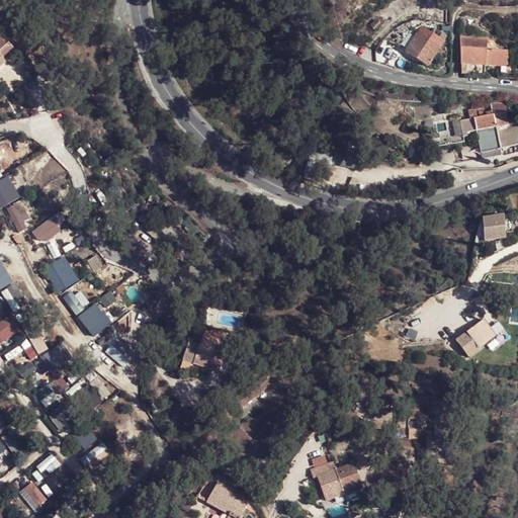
[(433,18),(445,19),(445,1),(434,1),(433,18)]
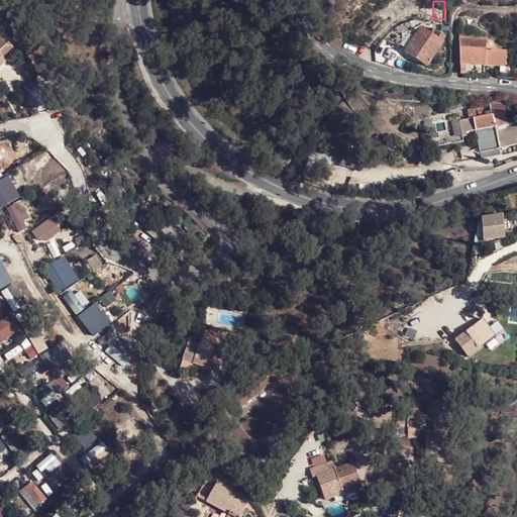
[(419,25),(404,52),(427,65),(442,38),(419,25)]
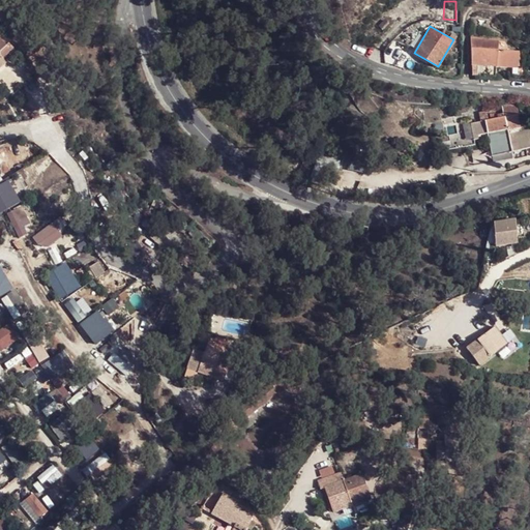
[(471,66),(493,66),(514,66),(514,52),(493,52),(493,48),(471,48),(471,66)]
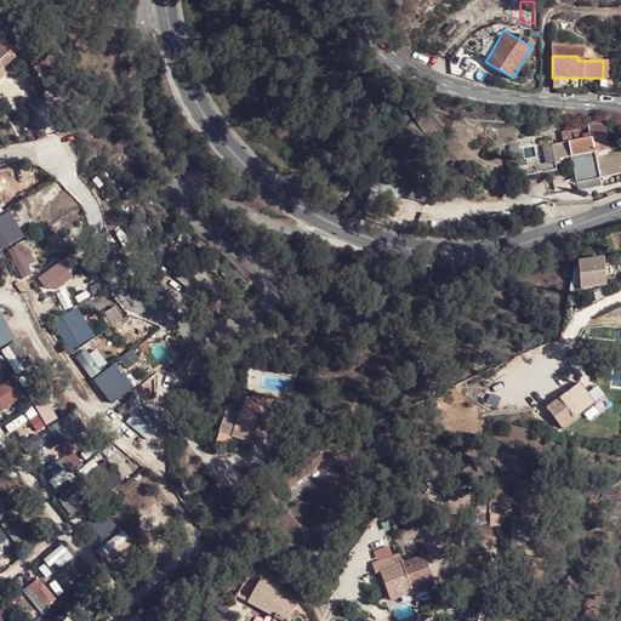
[(552,78),(552,89),(577,87),(577,78),(552,78)]
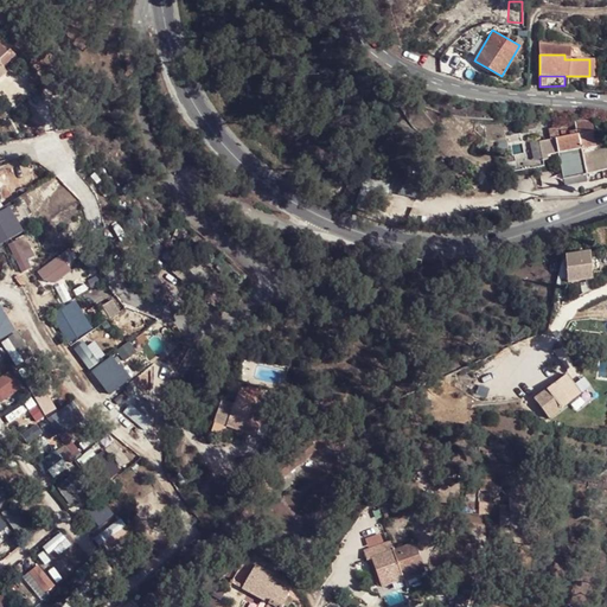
[(579,134),(581,147),(596,146),(593,127),(579,129),(579,134)]
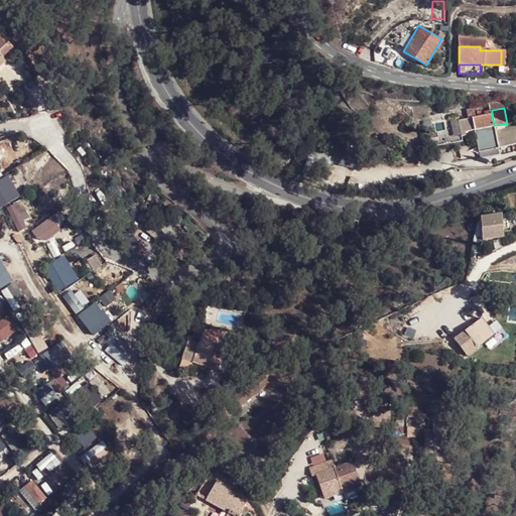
[(492,114),(473,117),(475,129),(478,150),(497,147),(495,130),(494,125),(492,114)]
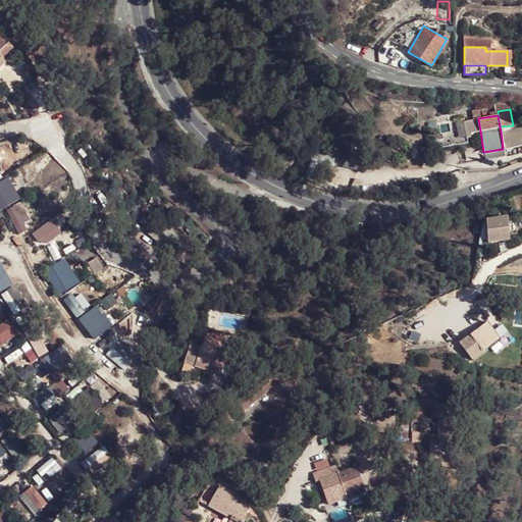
[(431,118),(422,121),(431,145),(439,142),(431,118)]
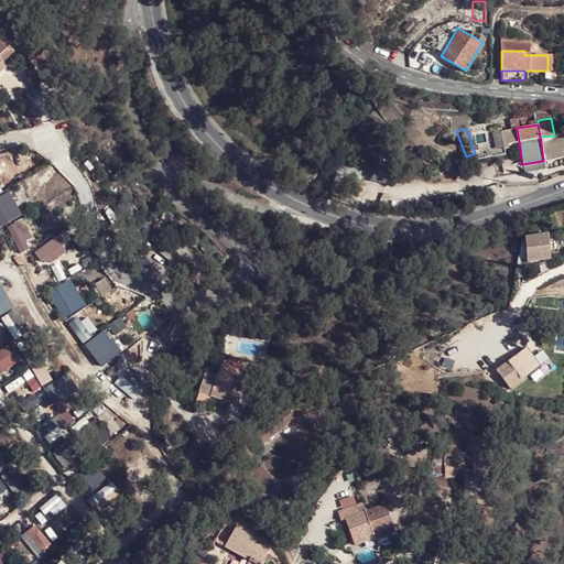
[(500,130),(503,149),(509,148),(509,143),(519,141),(517,128),(500,130)]
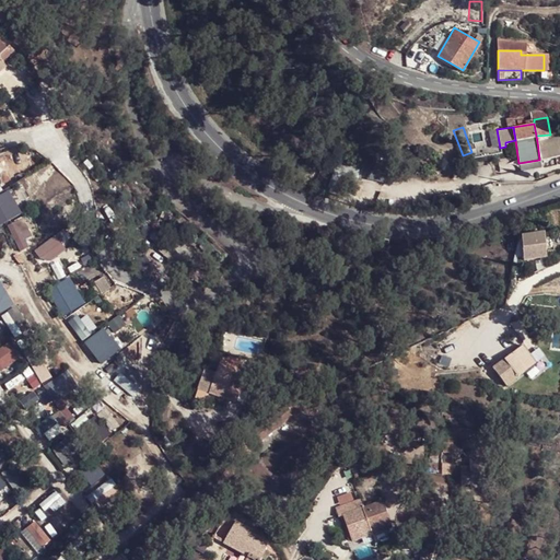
[(559,137),(537,141),(539,160),(559,156),(559,137)]
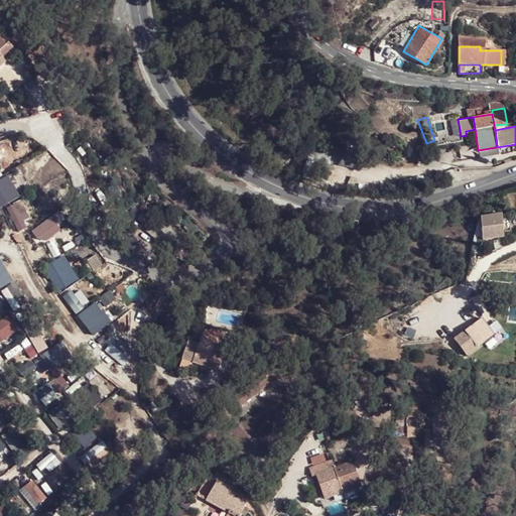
[(468,145),(464,146),(468,157),(474,155),(470,145),(468,146),(468,145)]
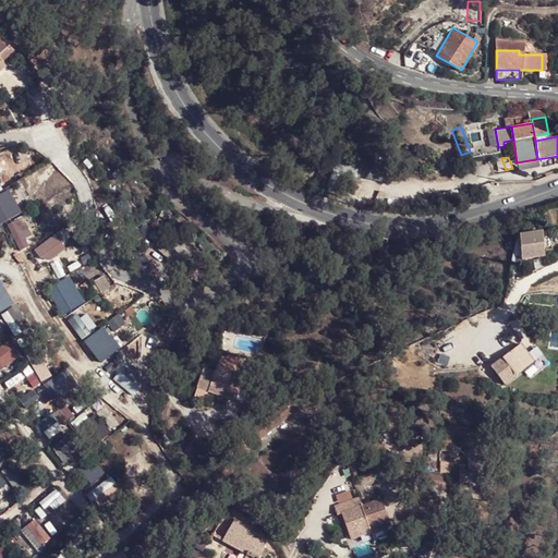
[(494,161),(504,187),(518,183),(512,168),(506,170),(501,158),(494,161)]
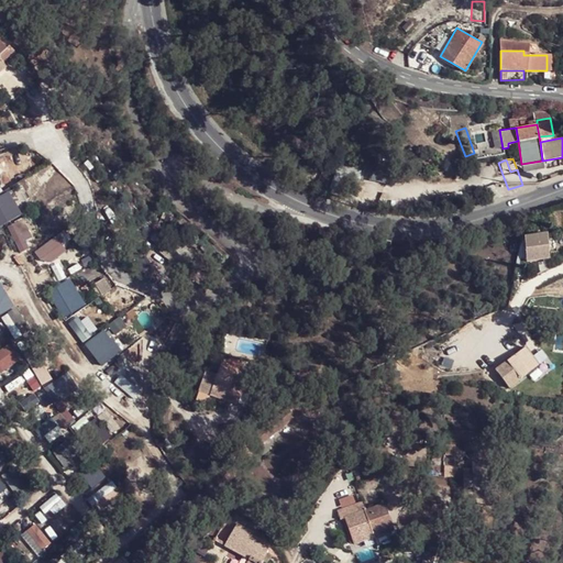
[(0,189),(19,178),(9,163),(0,168),(0,189)]
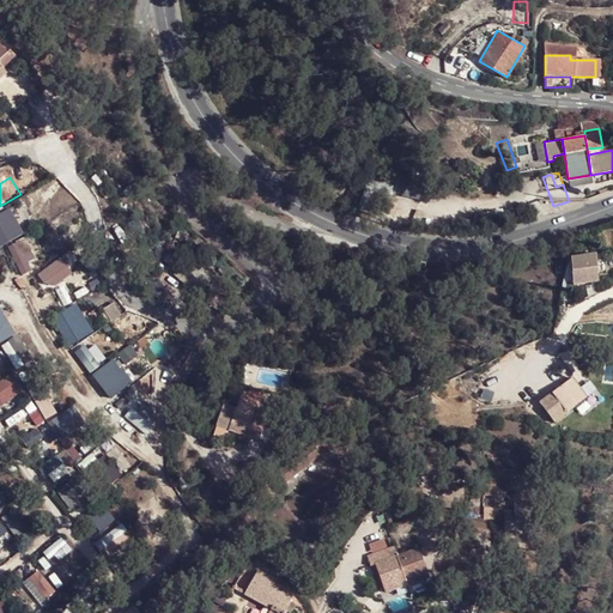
[(596,283),(593,254),(570,256),(571,285),(596,283)]
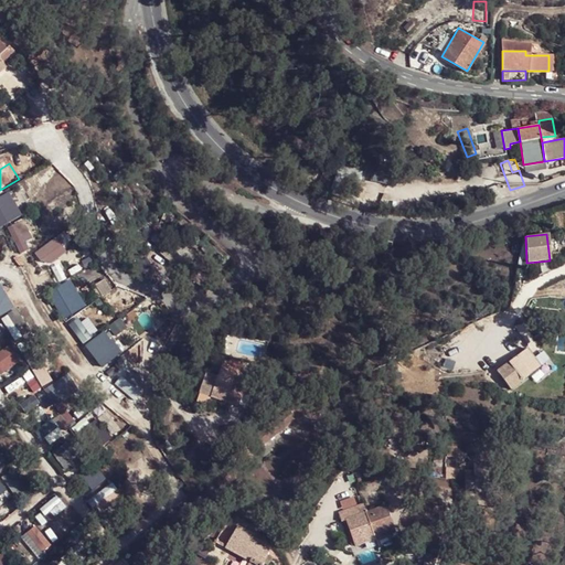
[(0,312),(12,308),(0,281),(0,312)]
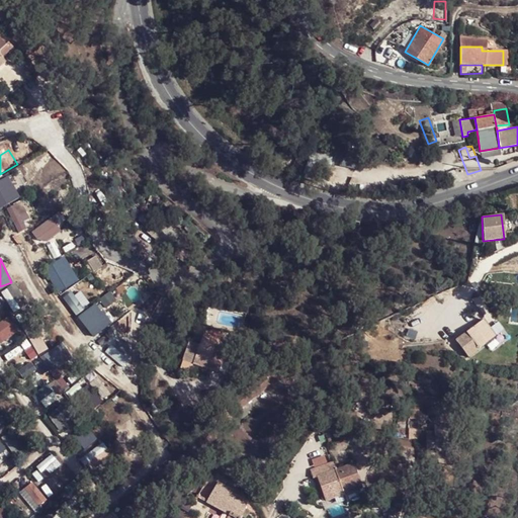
[(76,314),(87,331),(102,321),(90,304),(76,314)]
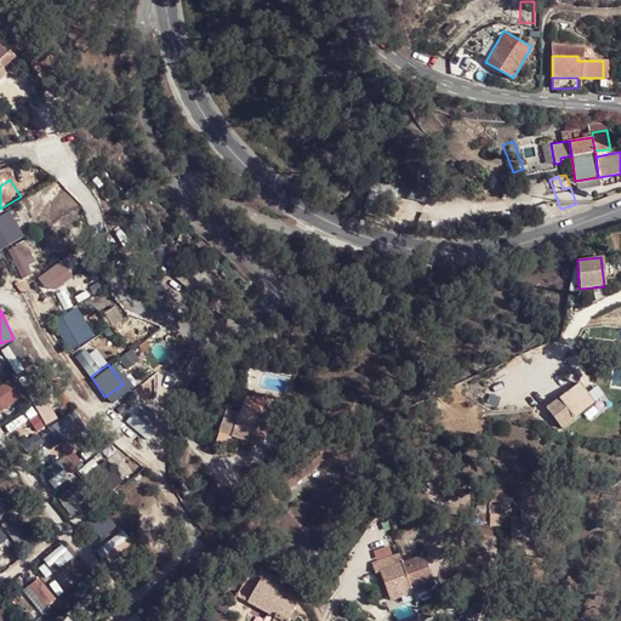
[(9,377),(0,382),(0,410),(22,396),(9,377)]
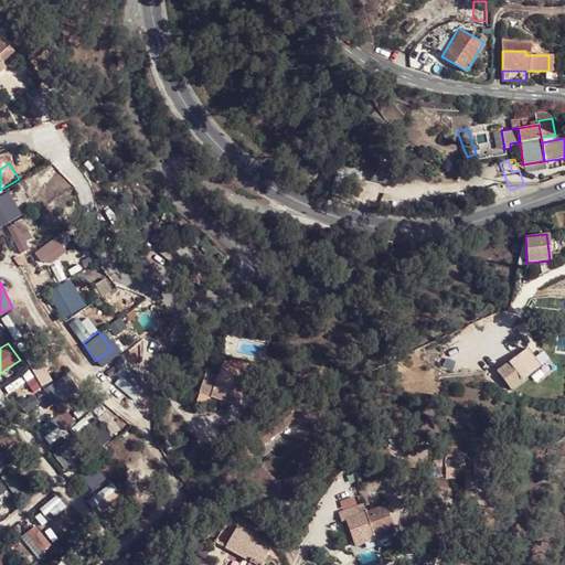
[(525,364),(518,356),(511,361),(509,359),(499,366),(501,369),(498,371),(504,380),(525,364)]
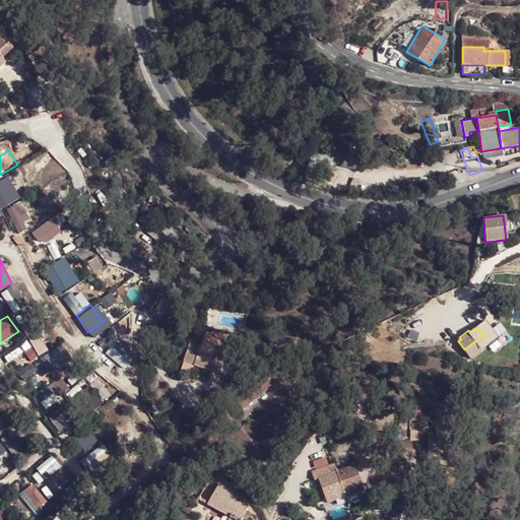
[(205,337),(202,341),(222,347),(224,343),(205,337)]
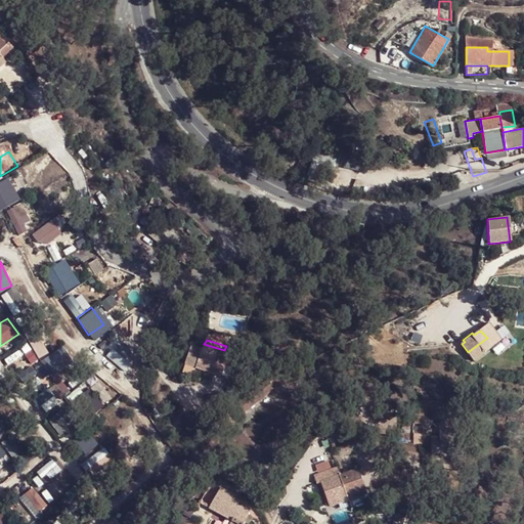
[(202,350),(190,348),(184,365),(195,369),(221,378),(225,365),(219,363),(224,350),(204,344),(202,350)]
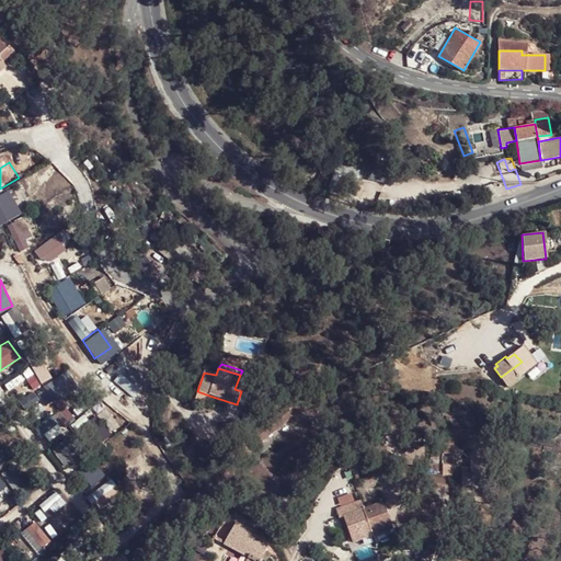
[(54,396),(75,382),(67,370),(46,382),(54,396)]
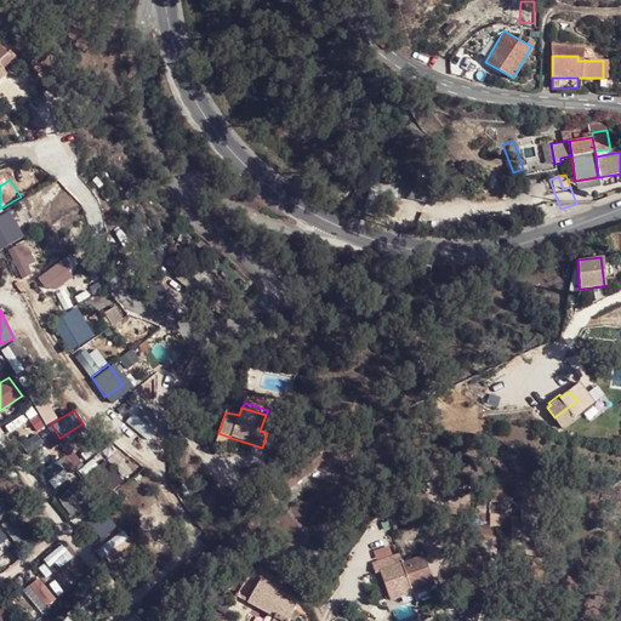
[(332,443),(318,449),(325,461),(337,455),(332,443)]
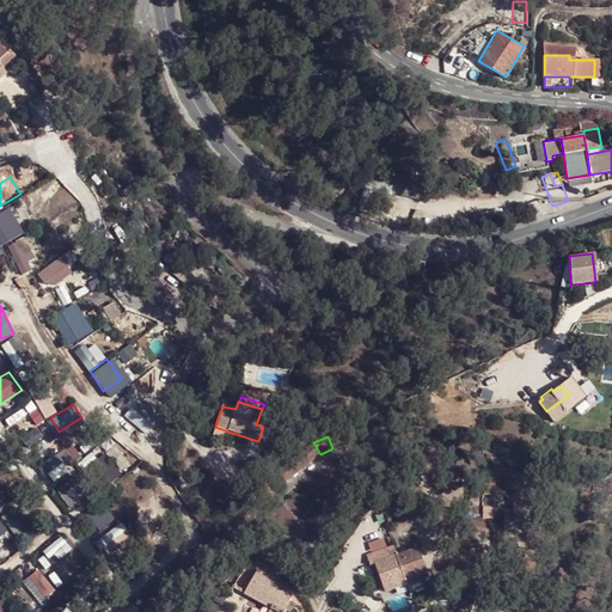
[(271,493),(264,484),(249,497),(256,507),(271,493)]
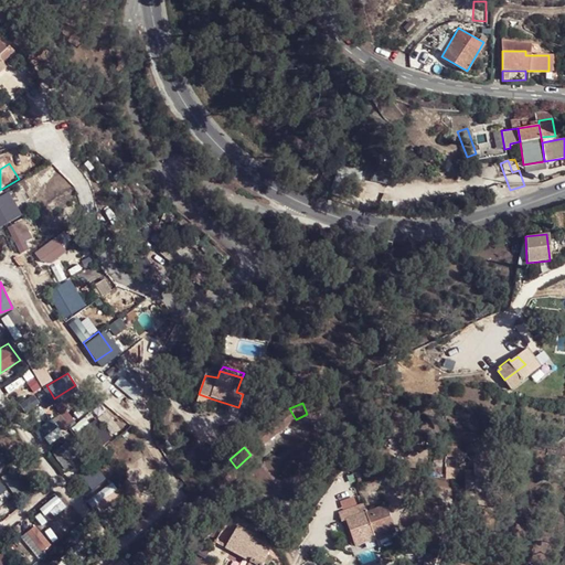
[(454,458),(455,448),(445,448),(445,457),(454,458)]
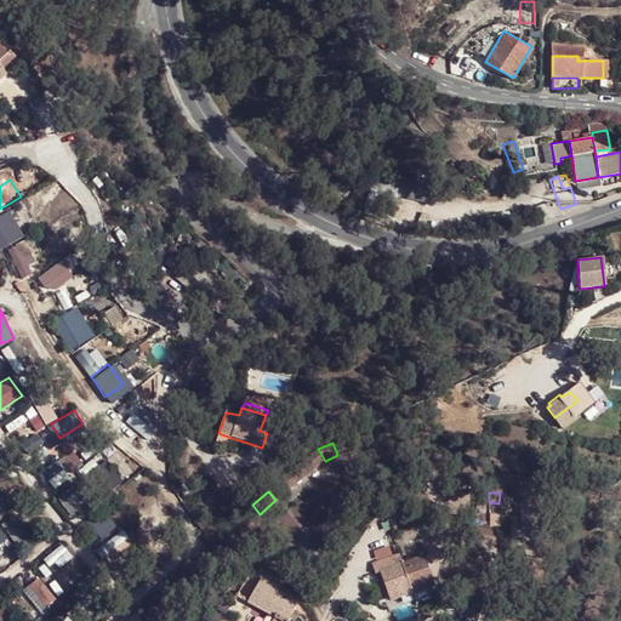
[(11,517),(1,522),(15,546),(26,540),(11,517)]
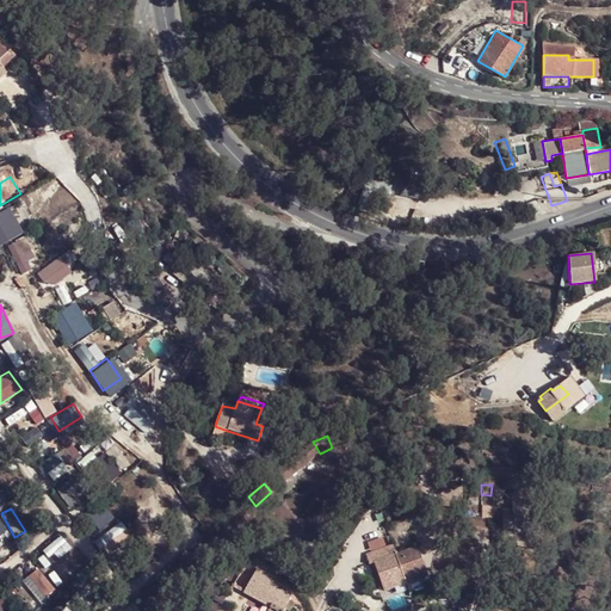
[(109,560),(137,539),(122,519),(94,539),(109,560)]
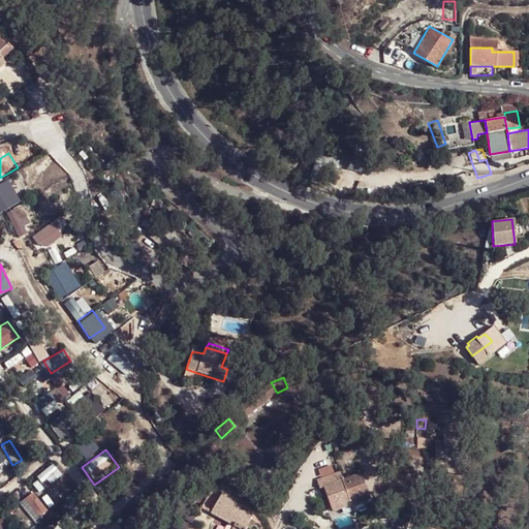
[(45,488),(61,474),(52,463),(35,476),(45,488)]
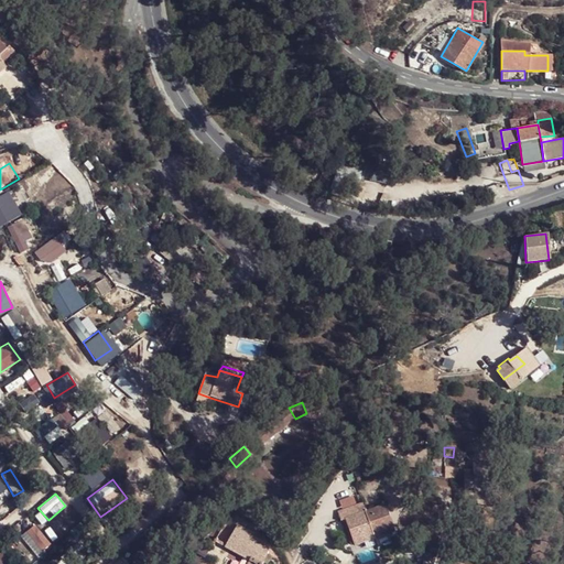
[(349,506),(337,510),(342,521),(346,519),(356,544),(394,530),(384,505),(354,516),(349,506)]
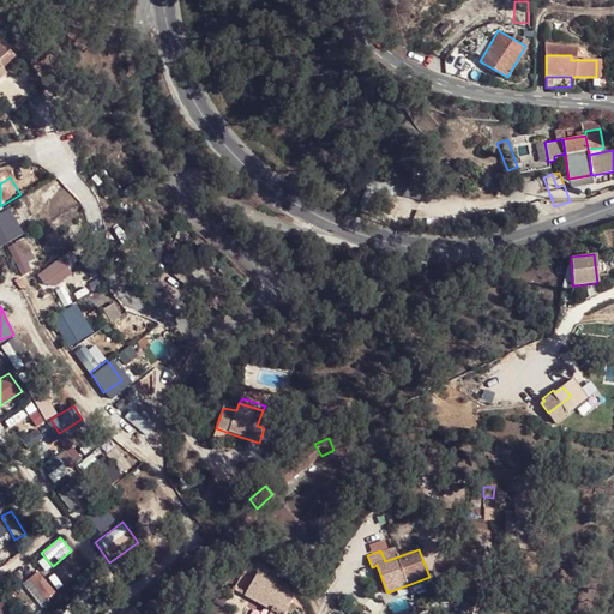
[(41,605),(55,591),(36,570),(20,583),(41,605)]
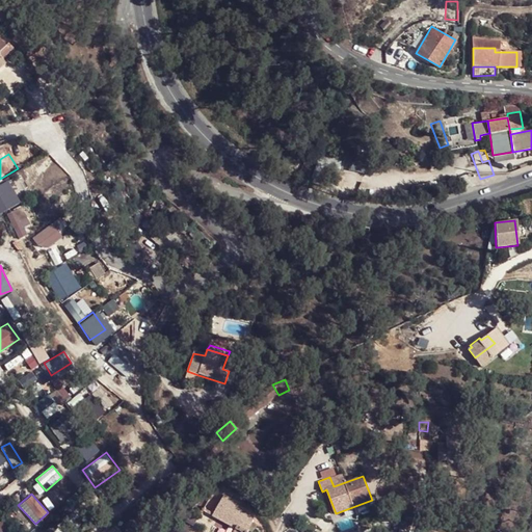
[(248,531),(254,522),(247,517),(248,516),(246,514),(247,512),(223,498),(213,516),(236,531),(248,531)]
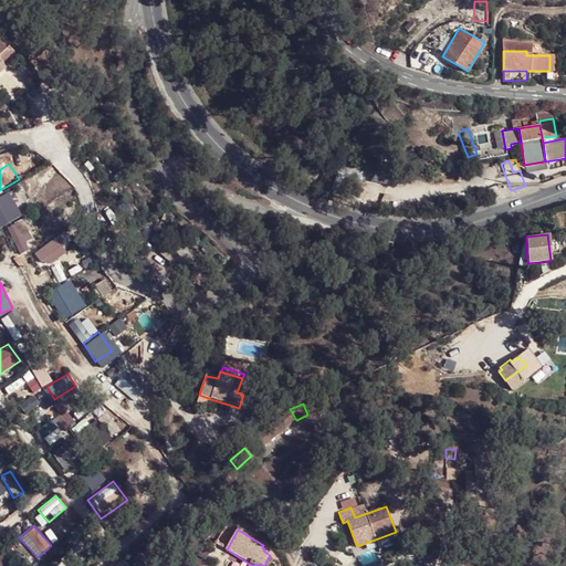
[(0,565),(13,565),(2,551),(0,552),(0,565)]
